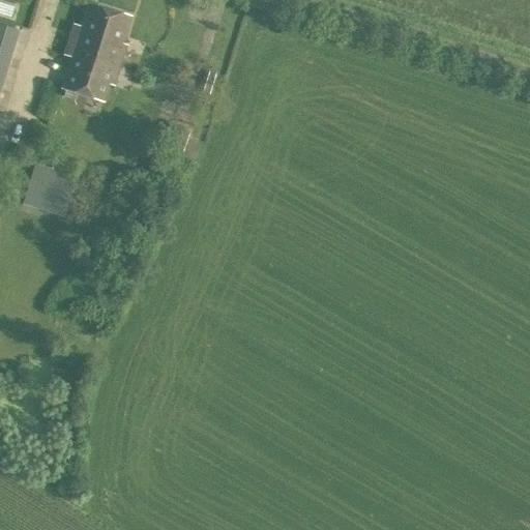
[(131,19),(89,5),(71,57),(87,61),(90,53),(118,61),(131,19)]
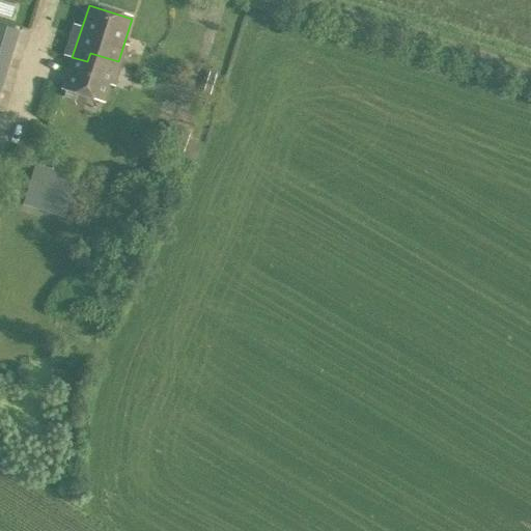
[(0,91),(20,31),(0,24),(0,91)]
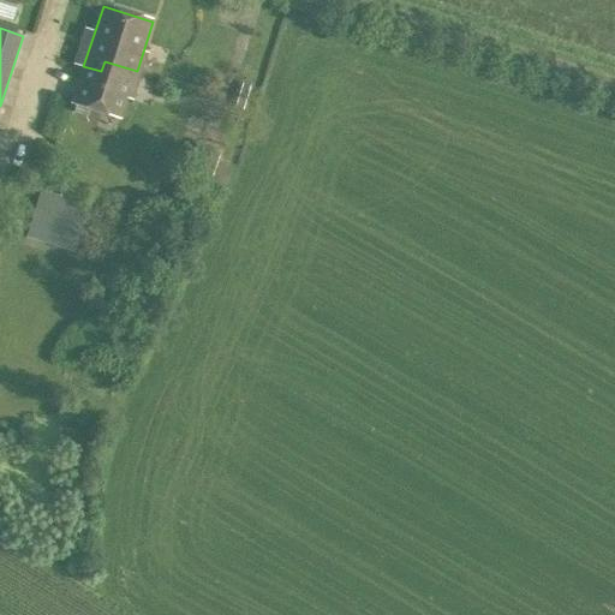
[(72,101),(121,117),(137,71),(105,61),(101,71),(83,66),(72,101)]
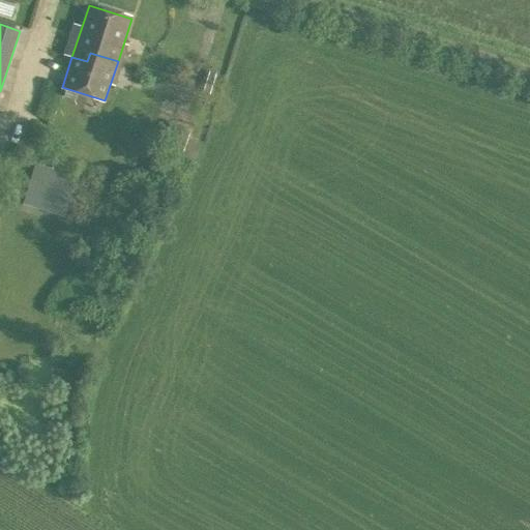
[(76,178),(35,165),(22,204),(63,218),(76,178)]
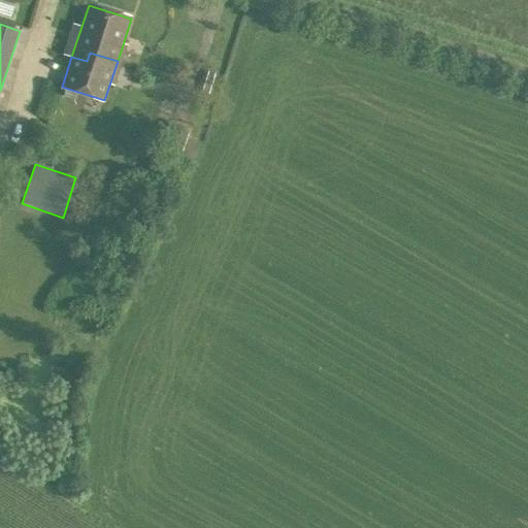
[(117,168),(105,177),(116,190),(127,179),(117,168)]
